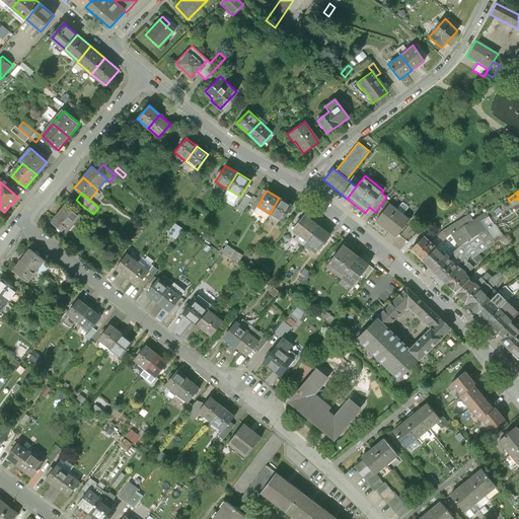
[(251,198),(260,203),(264,195),(260,193),(256,199),(252,197),(251,198)]
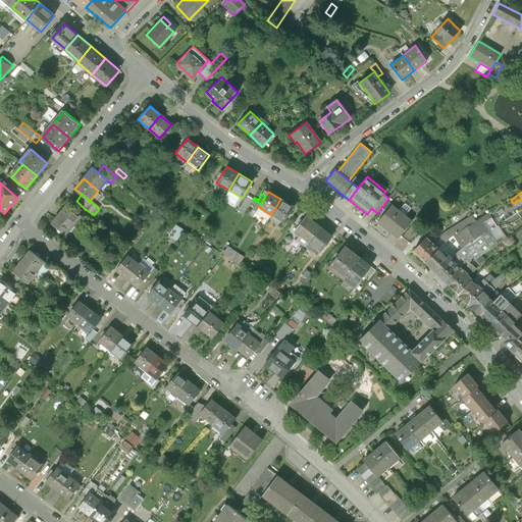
[(244,215),(252,199),(245,196),(238,211),(244,215)]
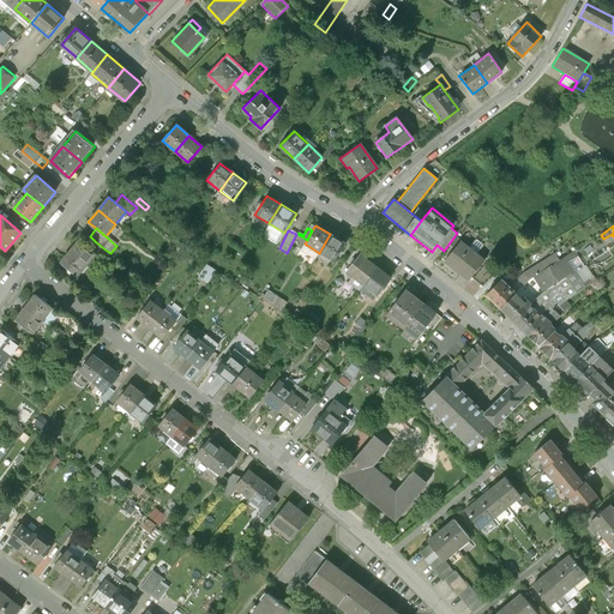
[(344,244),(330,234),(319,253),(333,262),(344,244)]
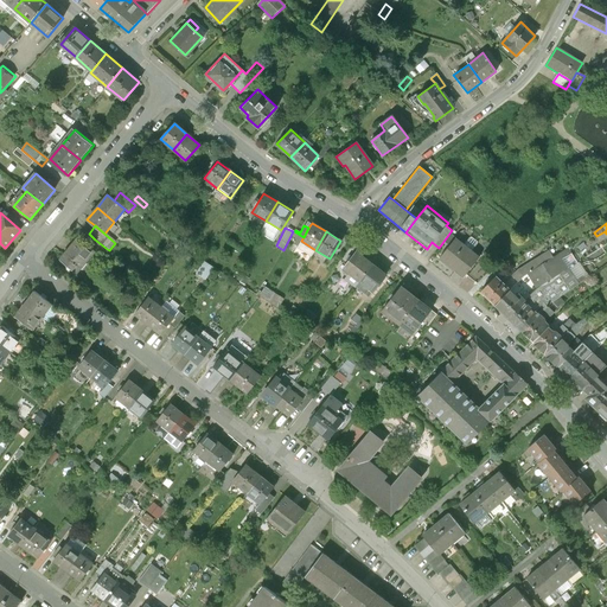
[(77,237),(69,248),(85,262),(95,251),(89,247),(77,237)]
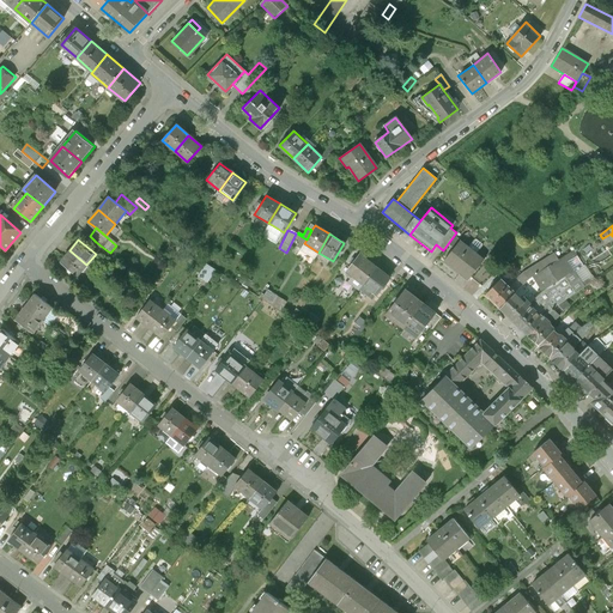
[(460,241),(443,261),(468,280),(485,260),(478,254),(484,246),(475,240),(469,248),(460,241)]
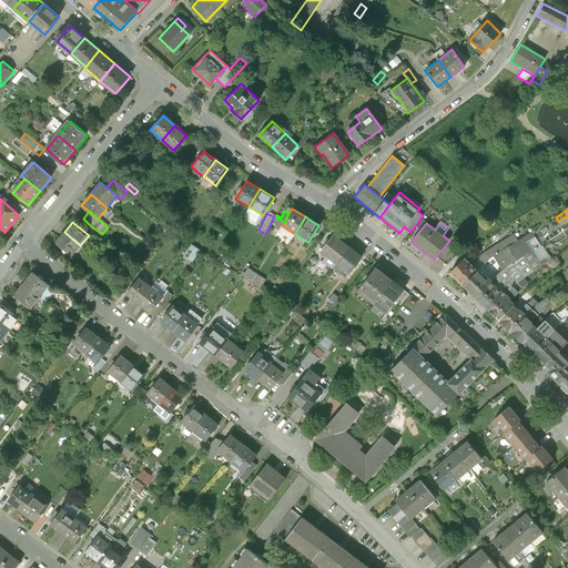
[(93,239),(99,232),(89,224),(83,231),(89,235),(93,239)]
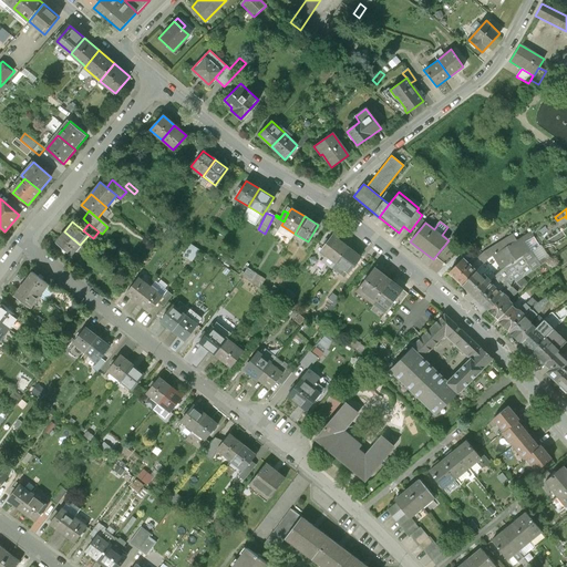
[(295,234),(281,225),(277,232),(290,239),(295,234)]
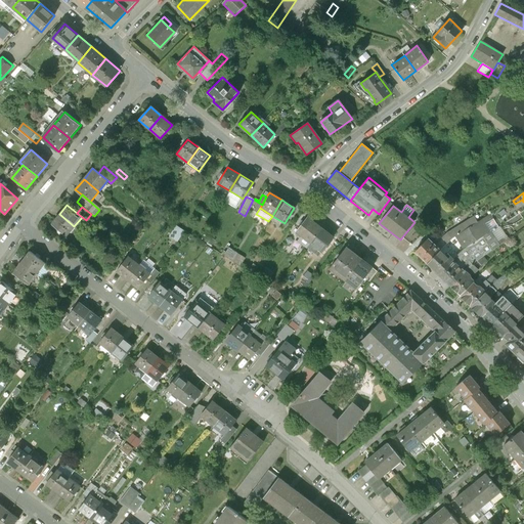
[(490,213),(478,221),(455,236),(464,250),(498,226),(490,213)]
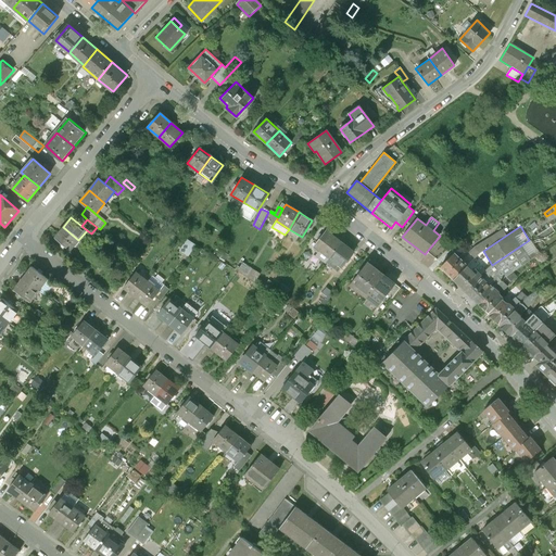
[(70,250),(78,240),(63,227),(54,237),(70,250)]
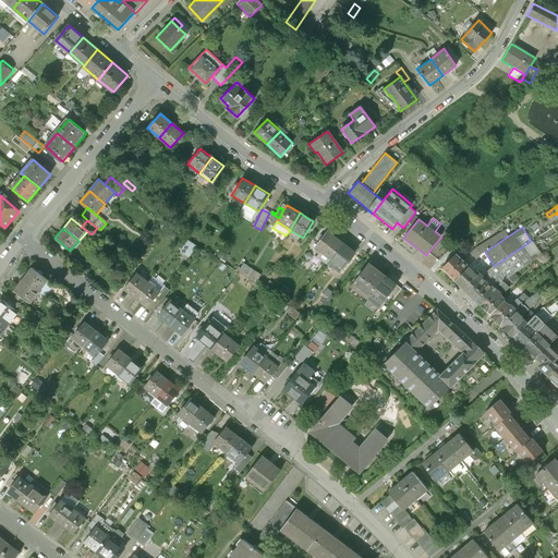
[(505,229),(476,249),(470,254),(476,259),(482,254),(485,252),(509,235),(505,229)]
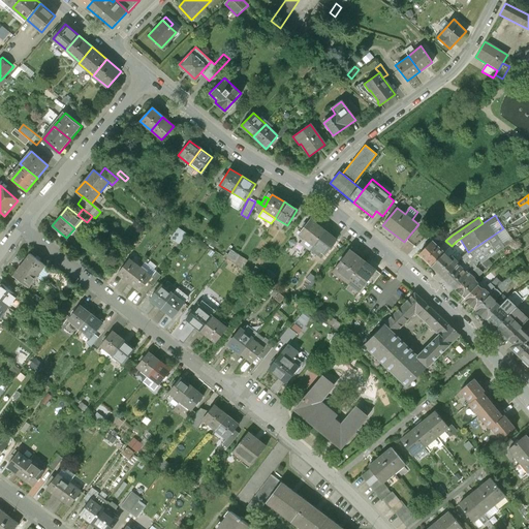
[(304,239),(311,244),(322,229),(310,219),(299,235),(304,239)]
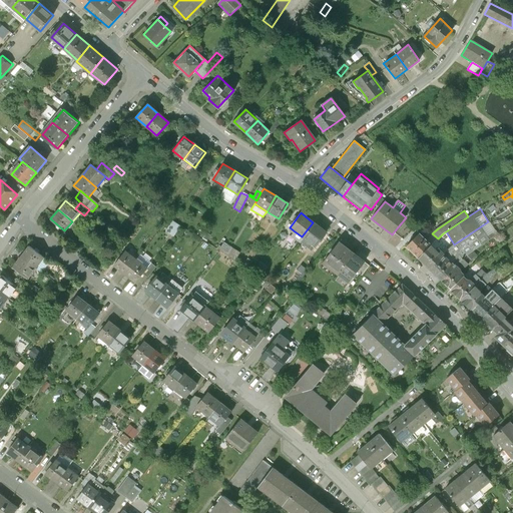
[(488,221),(454,244),(451,247),(463,259),(468,254),(471,260),(477,255),(474,250),(498,234),(489,221),(488,221)]
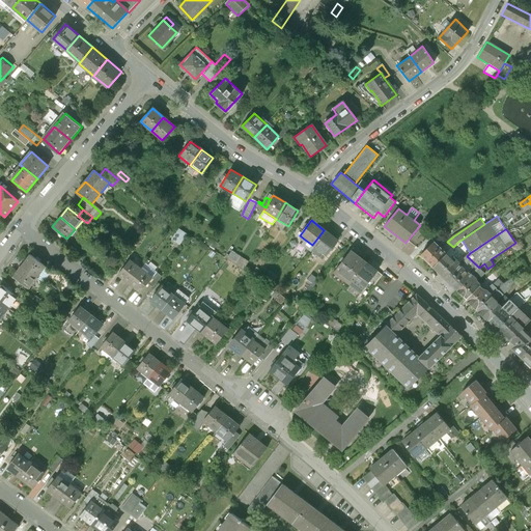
[(186,234),(177,230),(171,240),(179,245),(186,234)]
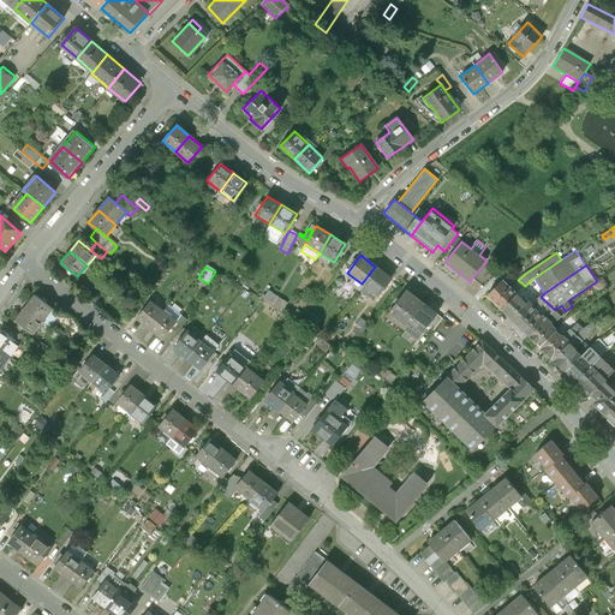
[(390,279),(375,267),(362,284),(376,296),(390,279)]
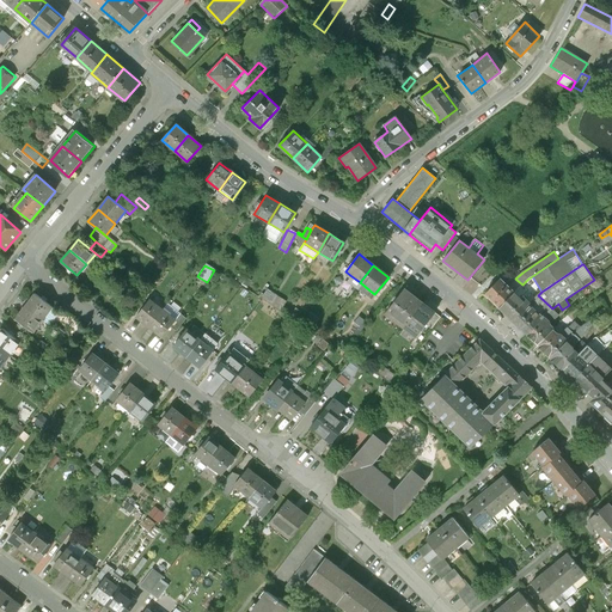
[(371,299),(374,294),(360,282),(352,276),(347,282),(357,291),(357,289),(371,299)]
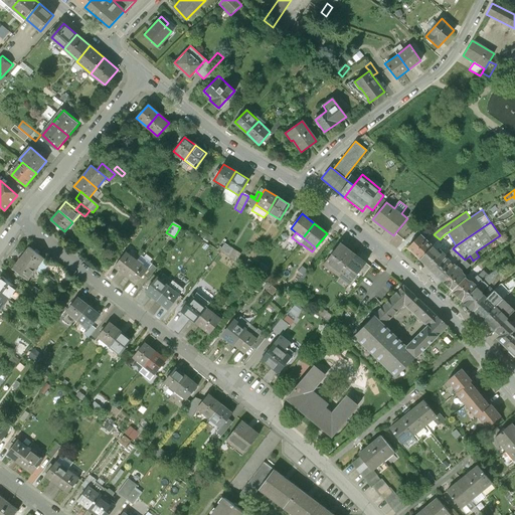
[(408,246),(420,259),(433,245),(420,234),(408,246)]
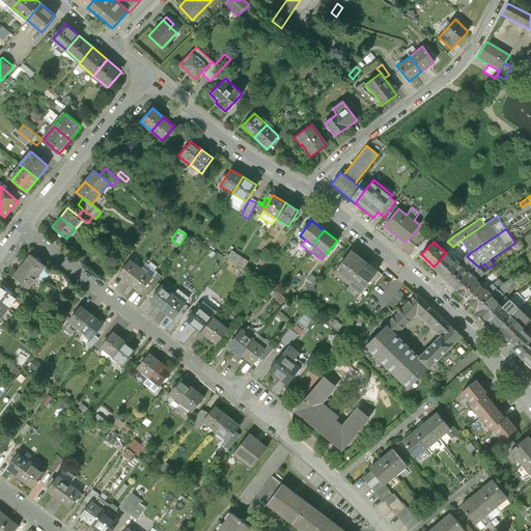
[(225,260),(243,272),(245,269),(249,262),(231,251),(225,260)]
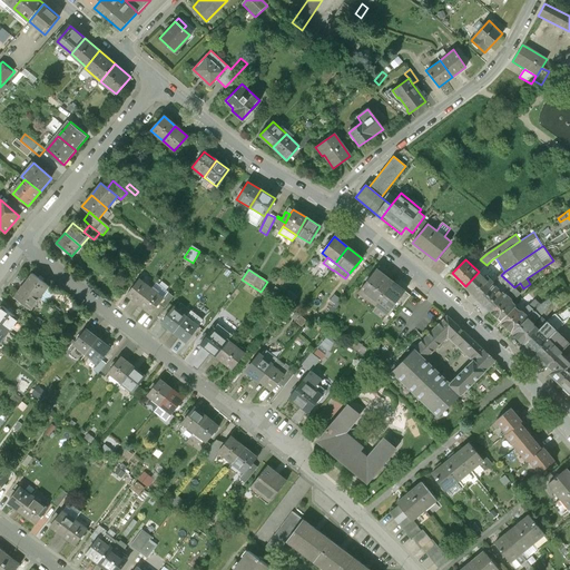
[(357,293),(372,303),(390,279),(375,269),(357,293)]
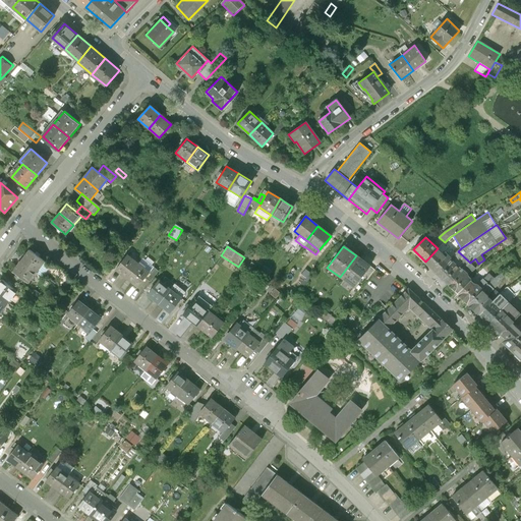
[(425,262),(437,273),(449,259),(438,248),(425,262)]
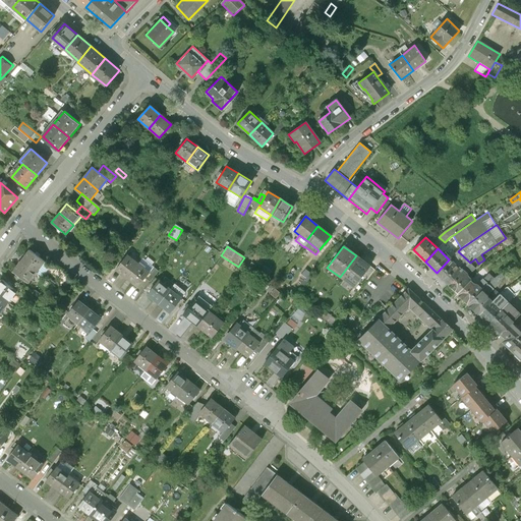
[(27,250),(19,261),(35,272),(43,262),(27,250)]
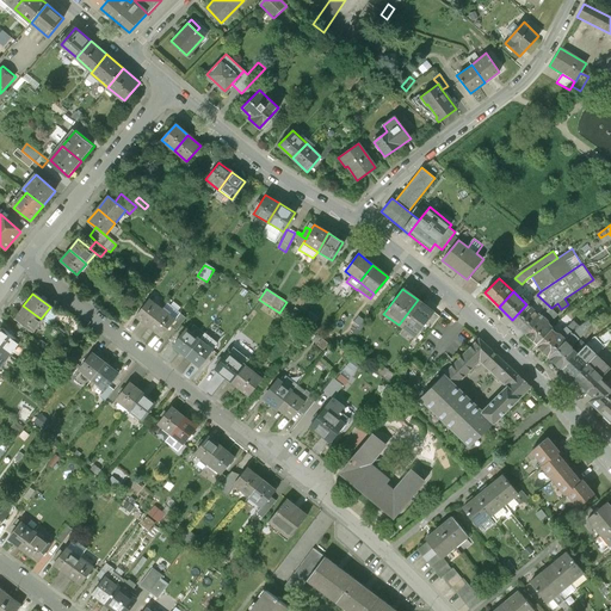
[(288,298),(287,302),(282,309),(289,314),(296,303),(288,298)]
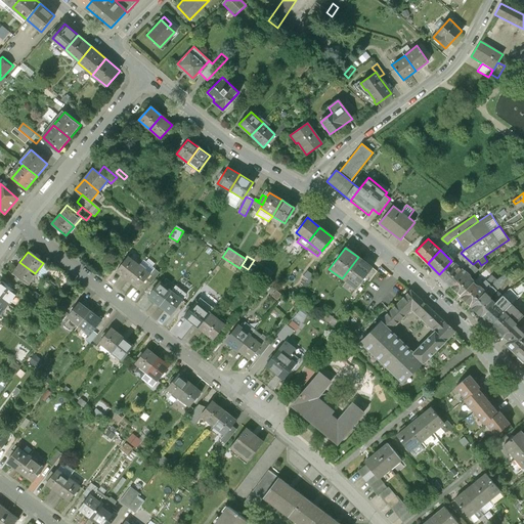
[(372,267),(358,257),(342,278),(355,289),(363,277),(372,267)]
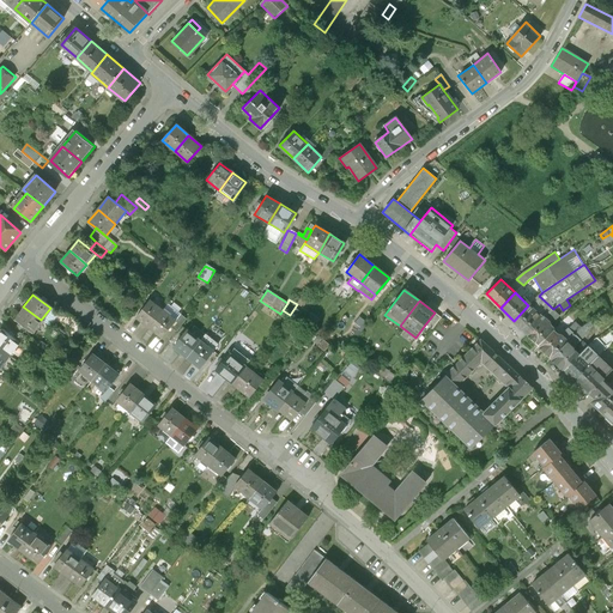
[(137,319),(150,328),(163,311),(150,302),(137,319)]
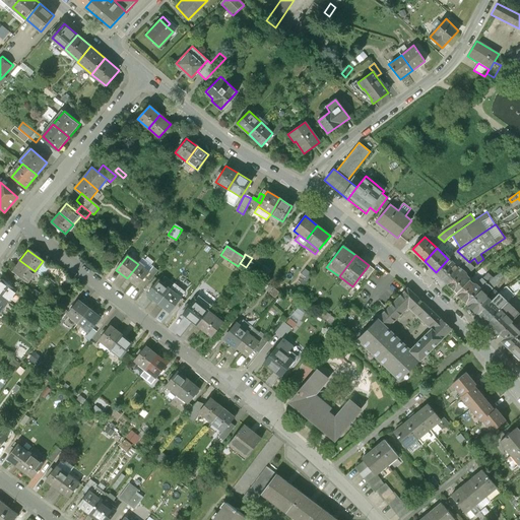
[(436,272),(448,284),(460,271),(448,259),(436,272)]
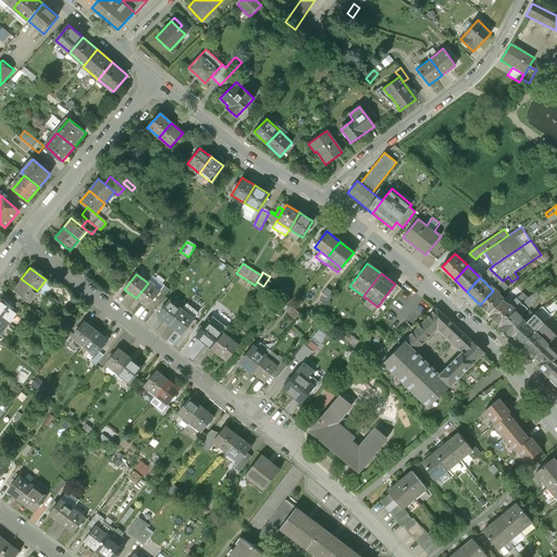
[(28,302),(37,291),(21,279),(12,289),(28,302)]
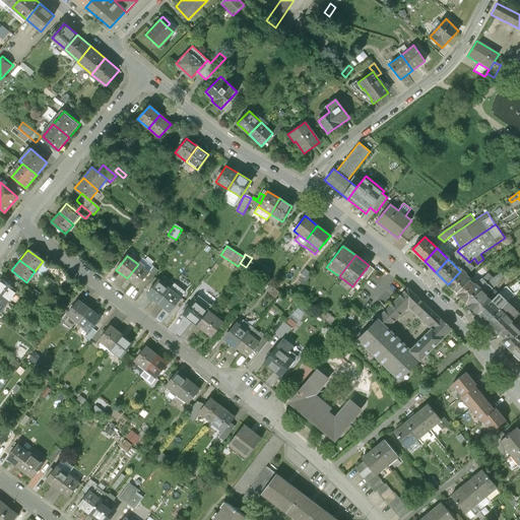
[(226,269),(226,261),(217,261),(217,269),(226,269)]
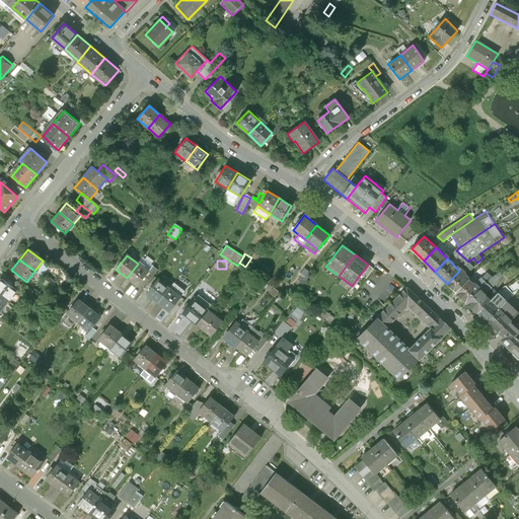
[(149,272),(138,264),(127,278),(137,286),(144,278),(149,272)]
